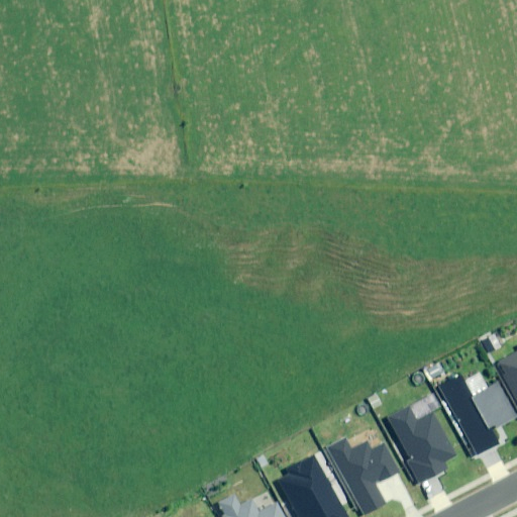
[(516,351),(497,364),(516,399),(516,351)]
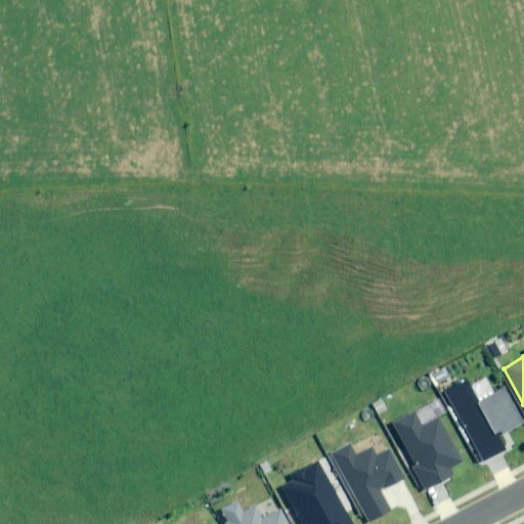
[(468,379),(446,390),(485,460),(504,449),(496,436),(523,421),(523,419),(507,388),(480,402),(468,379)]
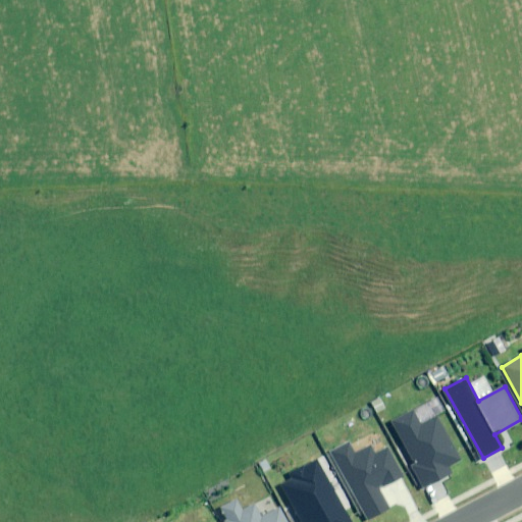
[(413,410),(392,421),(415,463),(410,466),(422,487),(451,471),(447,465),(460,458),(437,417),(421,425),(413,410)]
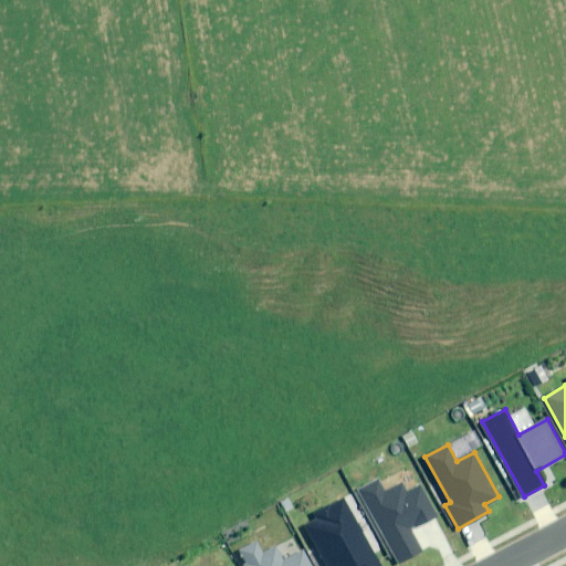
[(378,480),(360,490),(400,564),(422,552),(409,527),(435,513),(420,486),(408,493),(402,483),(386,493),(378,480)]
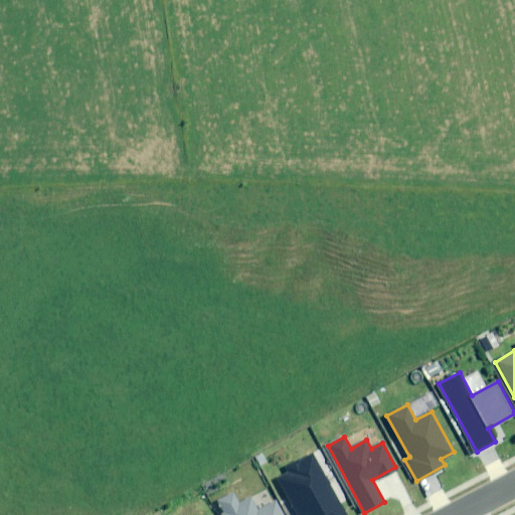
[(290,473),(277,480),(296,514),(346,514),(312,452),(286,466),(290,473)]
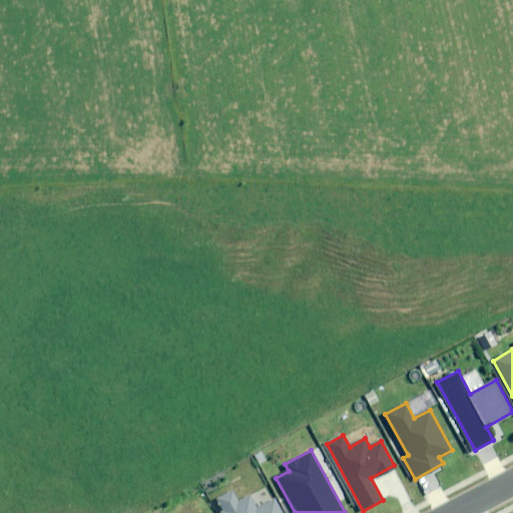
[(232,492),(215,502),(220,512),(282,512),(274,498),(260,506),(253,495),(238,503),(232,492)]
